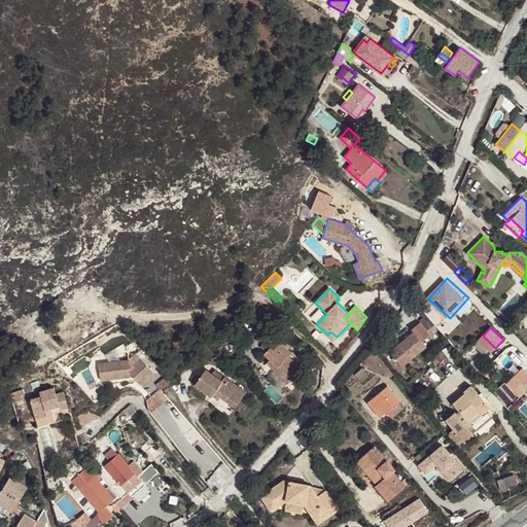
[(429,349),(436,342),(426,330),(418,338),(420,340),(397,360),(410,375),(433,354),(429,349)]
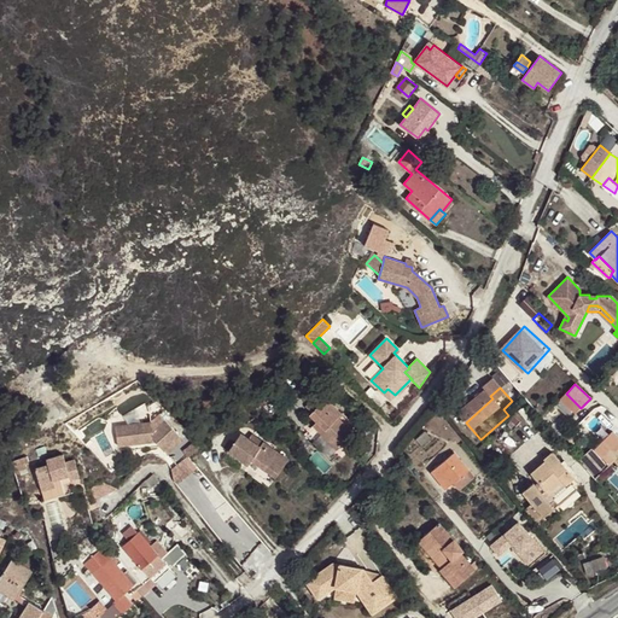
[(390,400),(395,395),(388,389),(384,392),(390,400)]
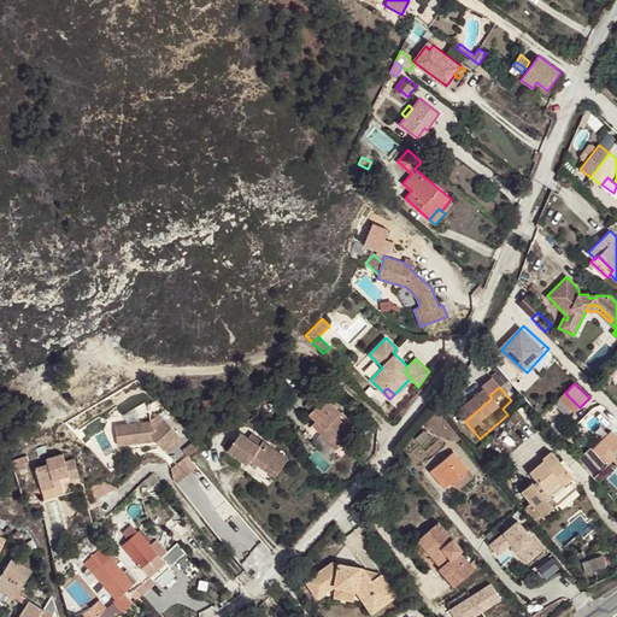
[(575,412),(580,407),(565,393),(560,398),(575,412)]
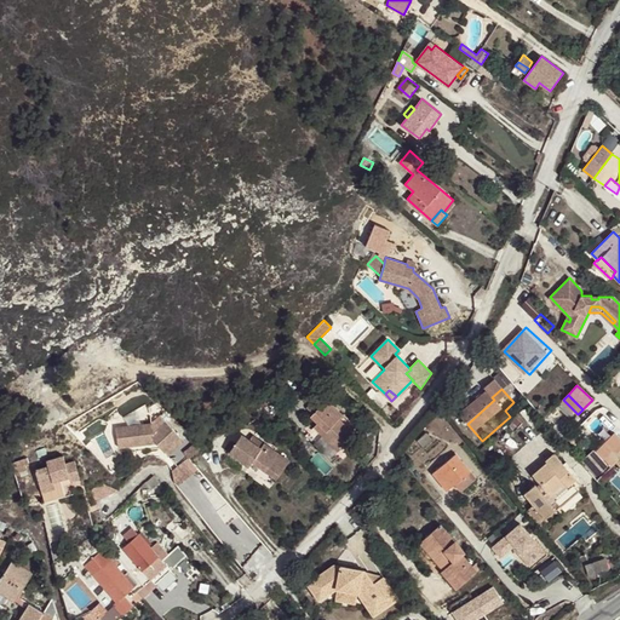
[(323,435),(339,451),(355,434),(339,418),(343,414),(326,397),(310,414),(317,423),(327,431),(323,435)]
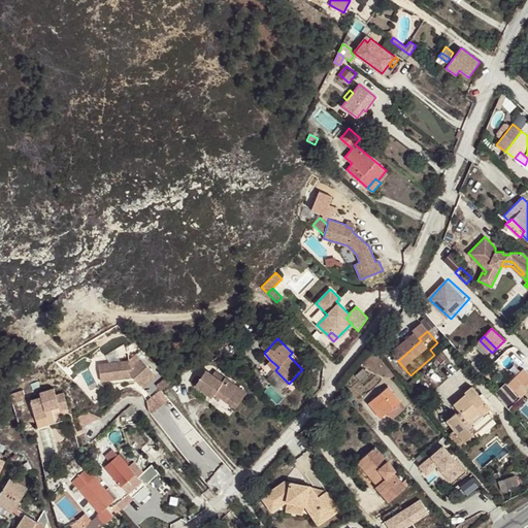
[(101,382),(133,376),(139,385),(154,372),(141,359),(132,366),(130,364),(129,360),(99,364),(101,382)]
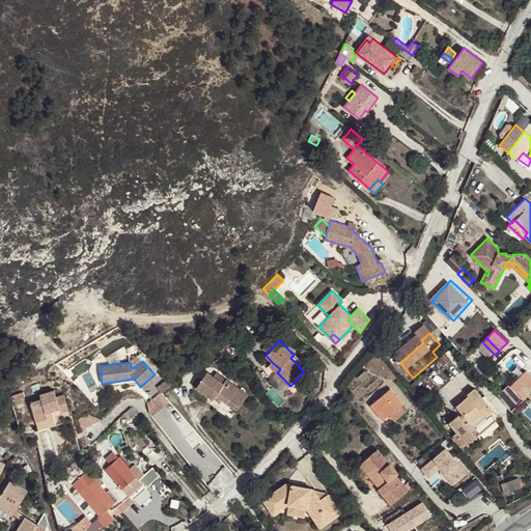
[(280,369),(272,362),(269,365),(277,372),(280,369)]
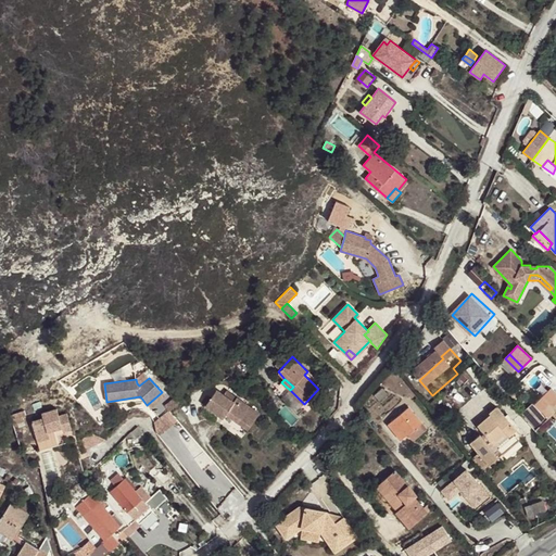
[(383,388),(375,395),(379,401),(388,394),(383,388)]
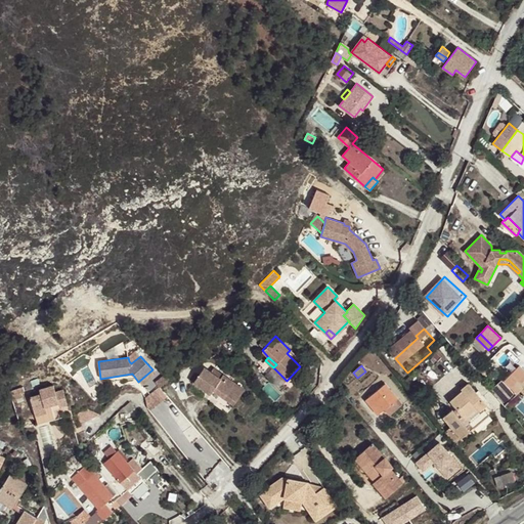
[(205,366),(193,382),(211,394),(213,390),(233,404),(245,389),(223,374),(220,378),(205,366)]
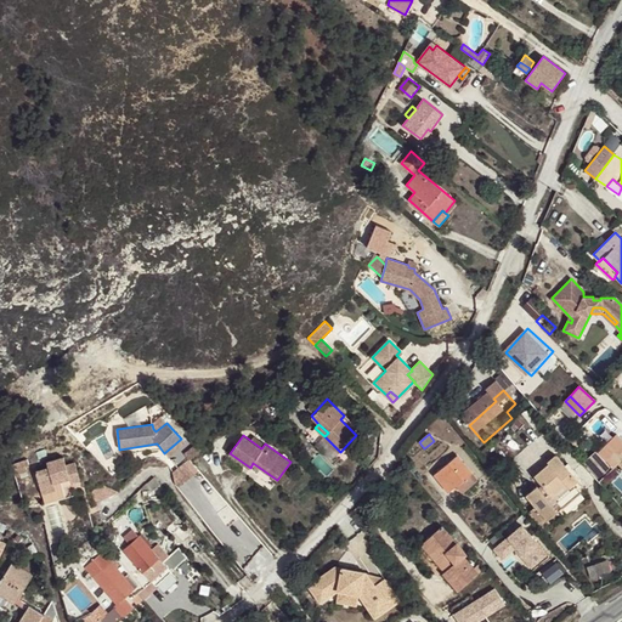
[(185,442),(181,439),(164,453),(169,457),(185,442)]
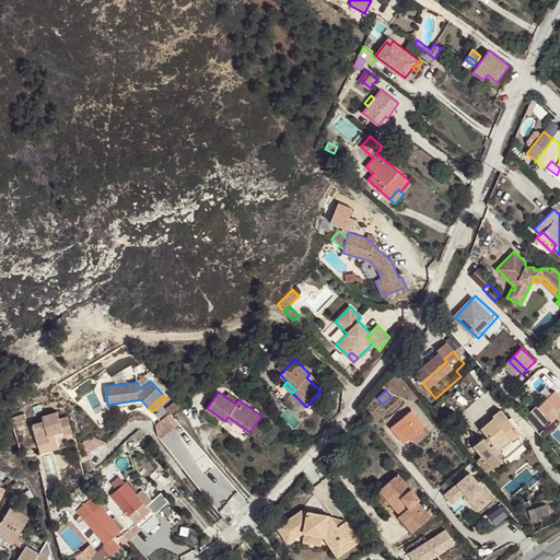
[(513,440),(521,433),(500,409),(492,416),(494,417),(481,429),(489,439),(487,442),(483,439),(474,446),(482,457),(490,467),(492,468),(502,459),(497,454),(493,450),(510,435),(513,440)]
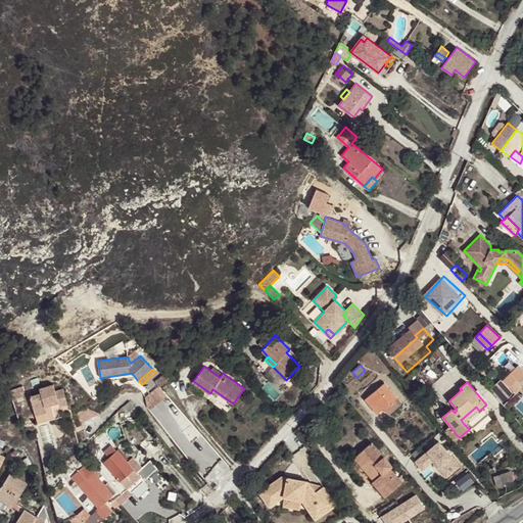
[(385,383),(366,399),(377,413),(383,408),(396,396),(385,383)]
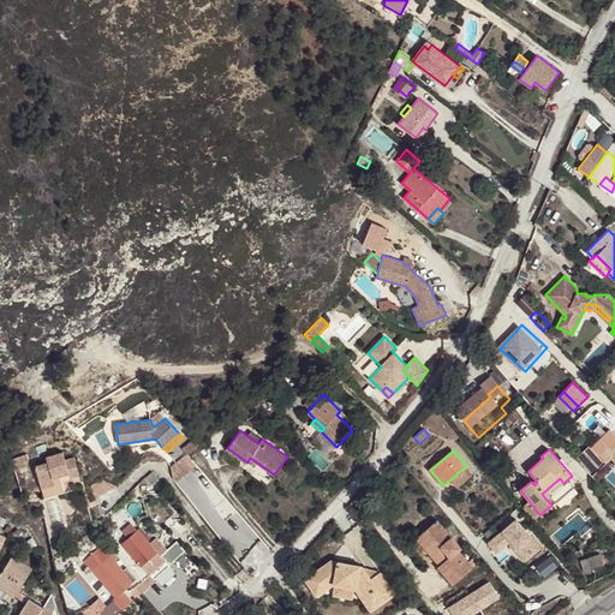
[(23,452),(12,459),(16,467),(27,465),(23,452)]
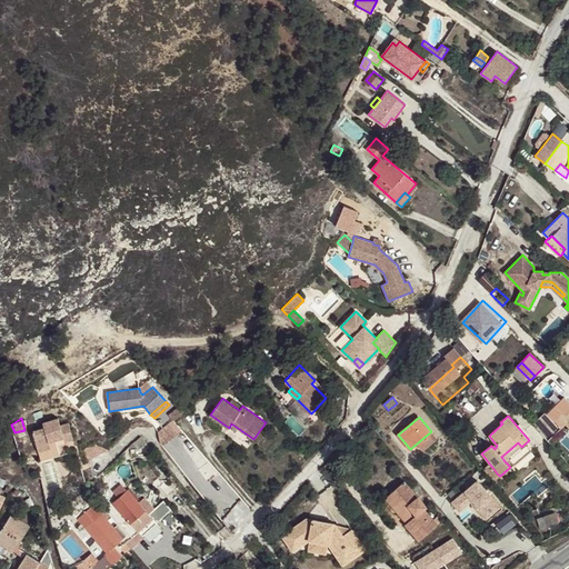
[(32,430),(38,450),(51,447),(49,442),(59,439),(61,443),(73,439),(69,422),(60,425),(58,418),(42,422),(45,427),(32,430)]
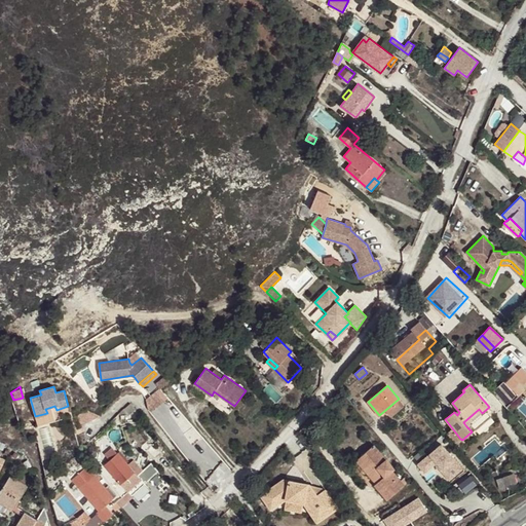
[(404,405),(399,399),(385,410),(390,416),(404,405)]
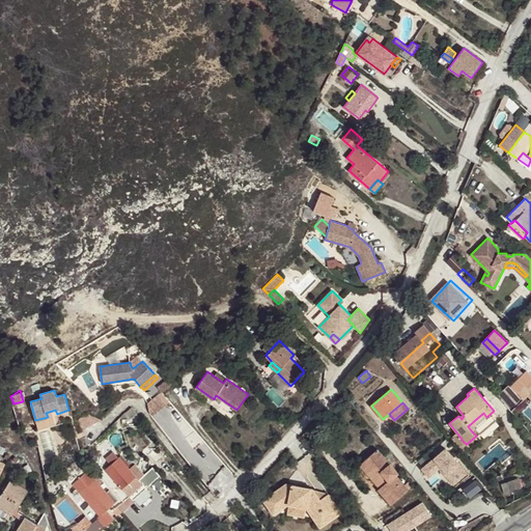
[(471,430),(486,417),(483,413),(468,426),(471,430)]
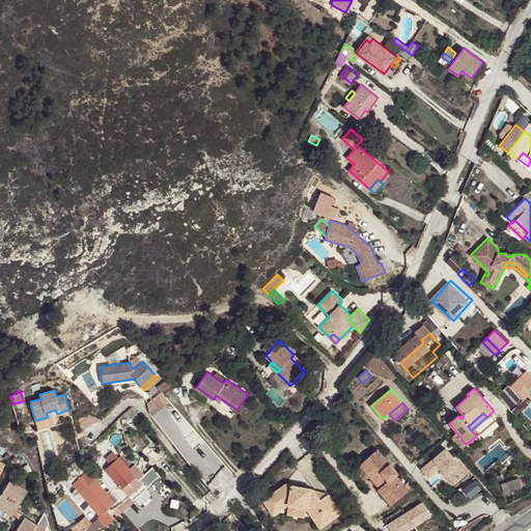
[(49,422),(48,417),(35,420),(37,425),(49,422)]
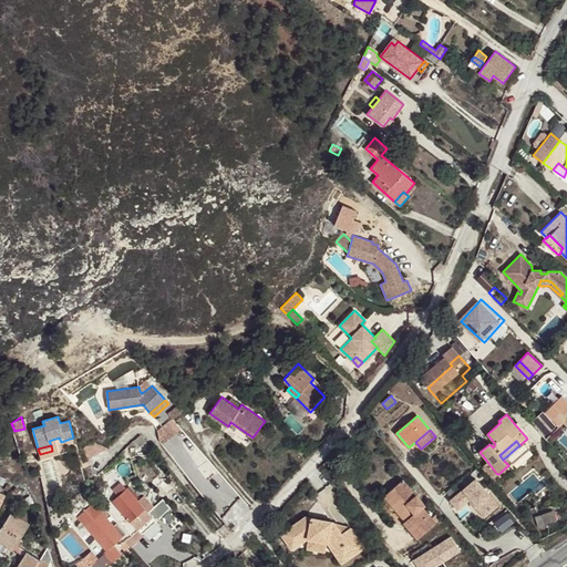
[(488,480),(496,473),(488,463),(481,471),(488,480)]
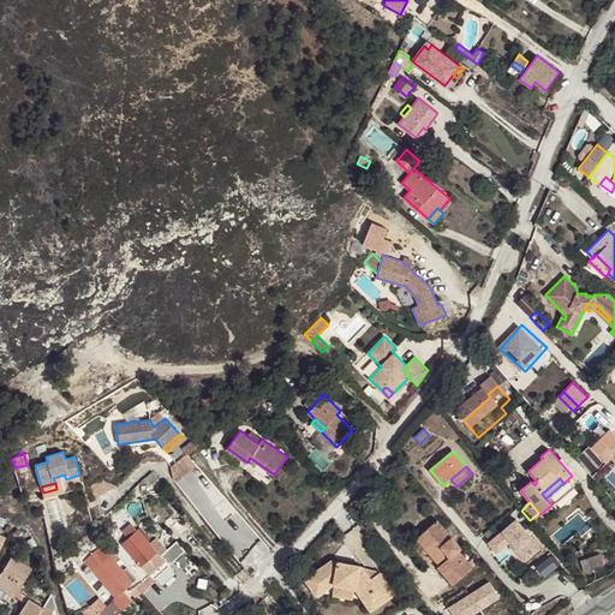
[(527,561),(547,547),(524,517),(490,541),(500,554),(514,543),(527,561)]
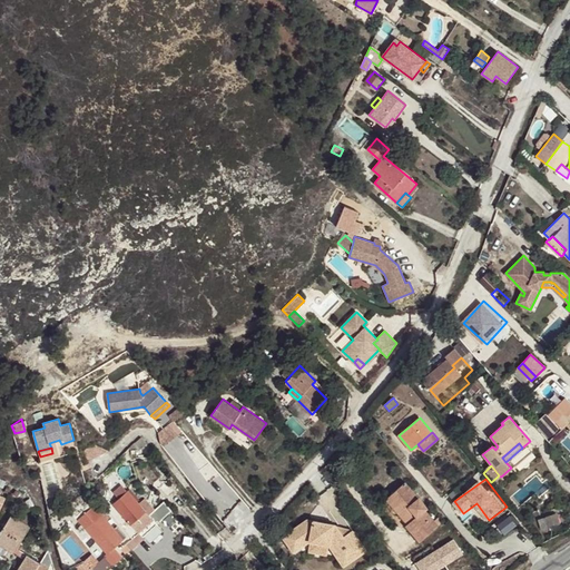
[(406,526),(420,541),(442,522),(438,518),(434,520),(425,510),(428,508),(420,497),(419,497),(406,482),(390,495),(403,512),(406,509),(410,512),(408,514),(412,520),(406,526)]
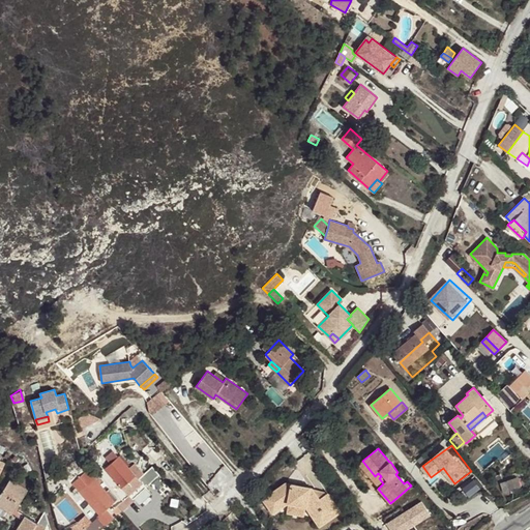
[(79,522),(86,529),(98,529),(121,510),(117,505),(129,495),(133,499),(159,474),(152,467),(144,473),(139,478),(129,468),(119,457),(106,469),(118,483),(108,493),(94,478),(79,492),(94,508),(79,522)]
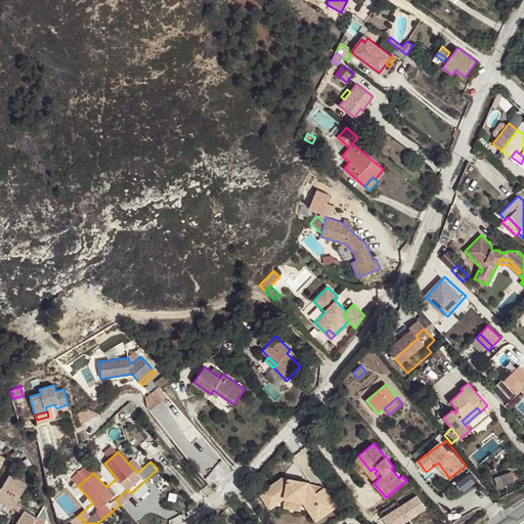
[(370,471),(358,455),(349,463),(362,480),(369,482),(374,483),(379,478),(375,473),(377,471),(374,468),(370,471)]
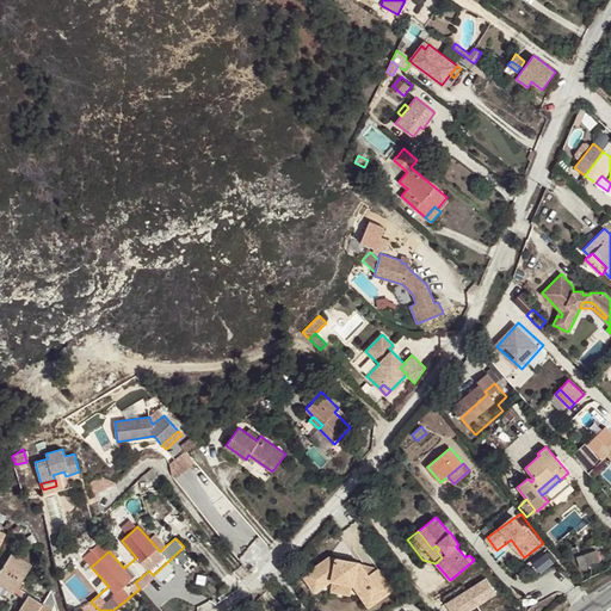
[(155,534),(149,539),(160,551),(166,545),(155,534)]
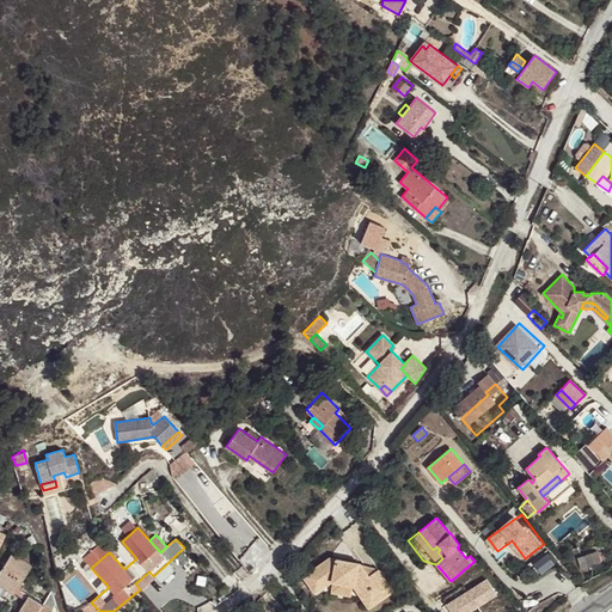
[(552,552),(537,562),(545,573),(560,562),(552,552)]
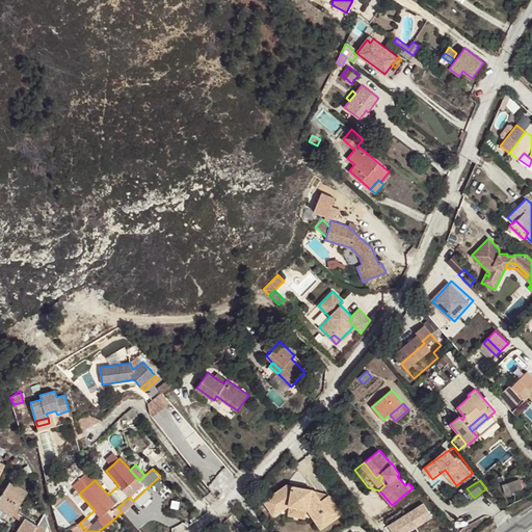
[(27,491),(10,481),(0,498),(0,506),(12,514),(27,491)]
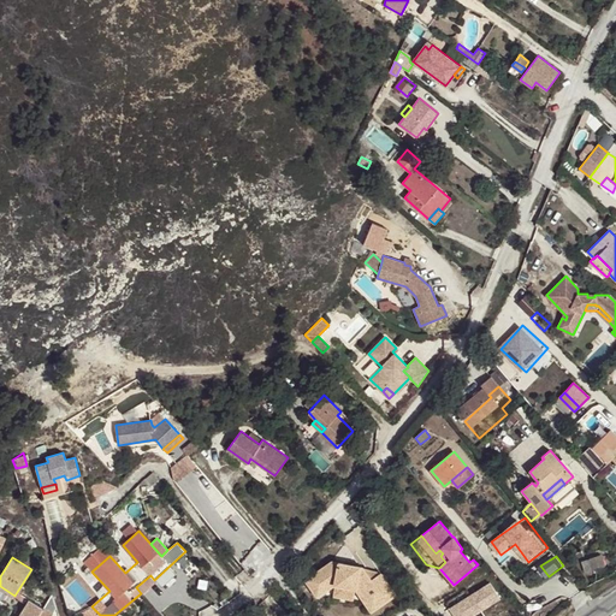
[(597,568),(593,557),(581,561),(585,572),(597,568)]
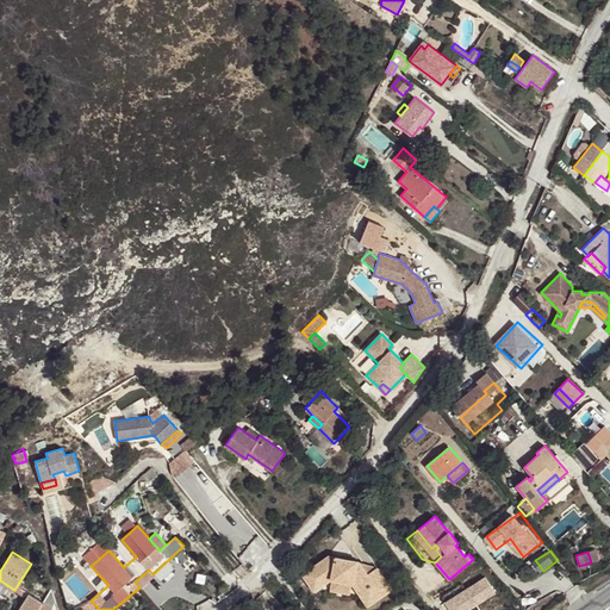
[(365,602),(390,585),(375,564),(374,565),(365,571),(358,560),(356,559),(327,553),(300,571),(311,587),(329,576),(350,579),(365,602)]
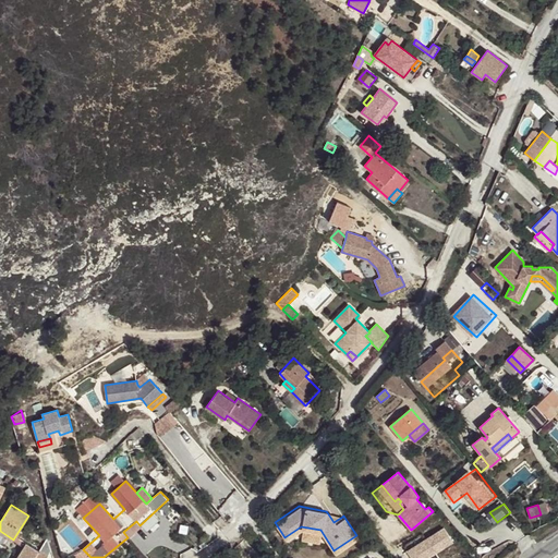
[(334,522),(342,517),(327,512),(334,522)]
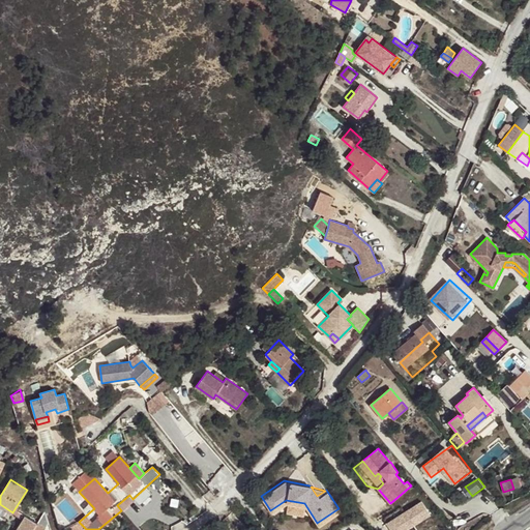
[(117,505),(121,510),(134,500),(133,499),(129,495),(117,505)]
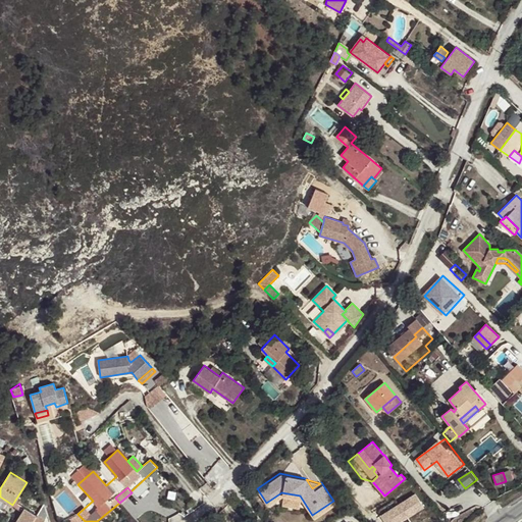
[(383,511),(387,521),(401,521),(428,509),(421,492),(383,511)]
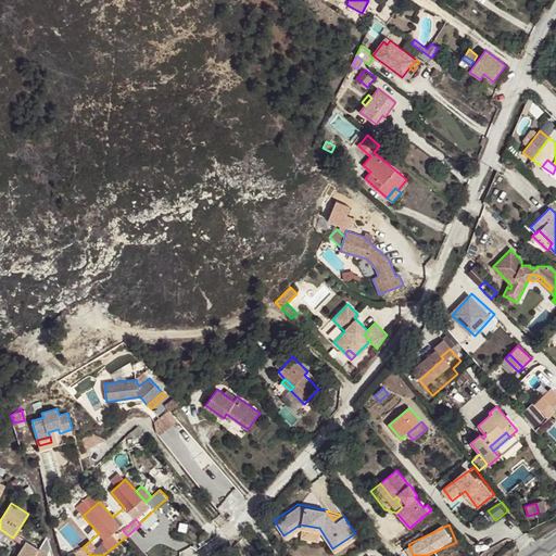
[(13,538),(0,529),(0,539),(9,545),(13,538)]
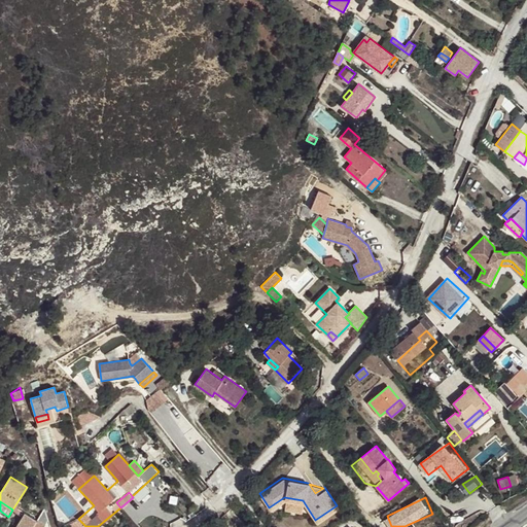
[(25,513),(15,526),(32,526),(37,521),(25,513)]
